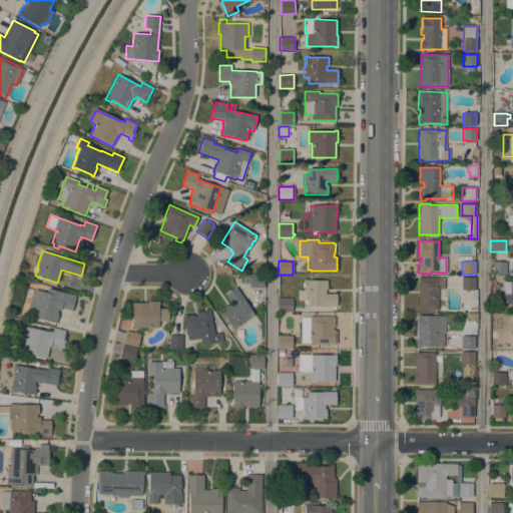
[(506,275),(492,275),(493,262),(506,263),(506,275)]
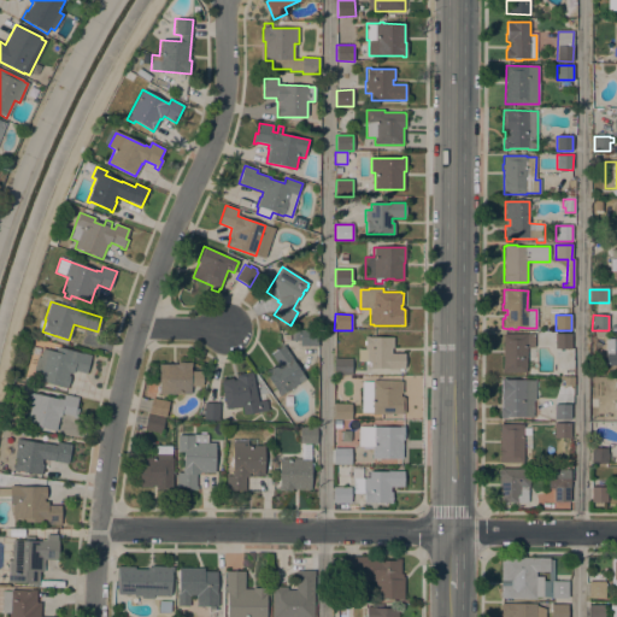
[(300,346),(300,331),(318,331),(318,346),(300,346)]
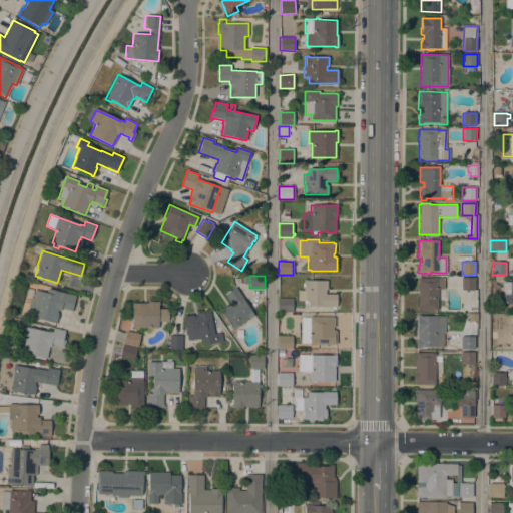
[(437,310),(422,310),(422,311),(417,311),(417,304),(418,304),(418,278),(444,278),(444,289),(438,289),(438,298),(437,310)]
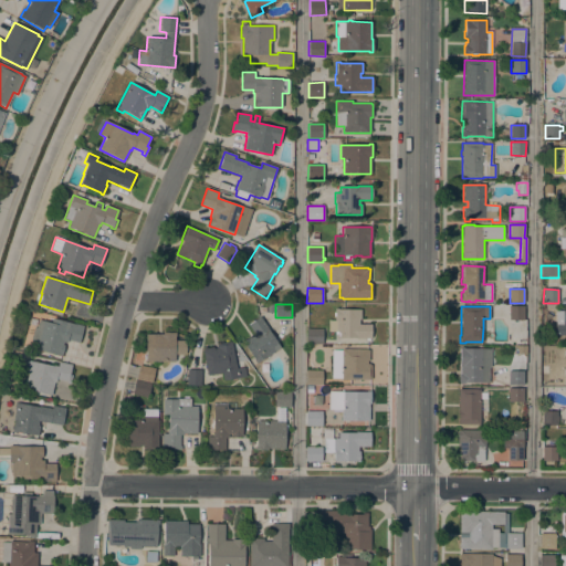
[(524,321),(509,321),(509,306),(524,306),(524,321)]
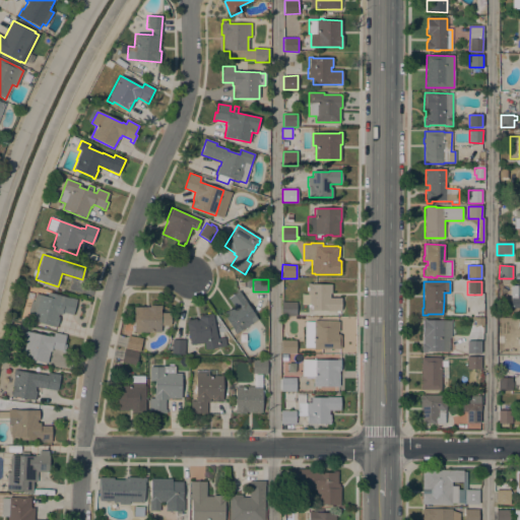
[(312,283),(312,284),(331,284),(331,294),(329,294),(329,299),(340,299),(340,311),(339,311),(339,313),(336,313),(336,311),(327,311),(312,311),(312,305),(311,305),(311,307),(308,307),(308,305),(302,305),(302,295),(307,295),(307,290),(307,287),(307,283),(312,283)]
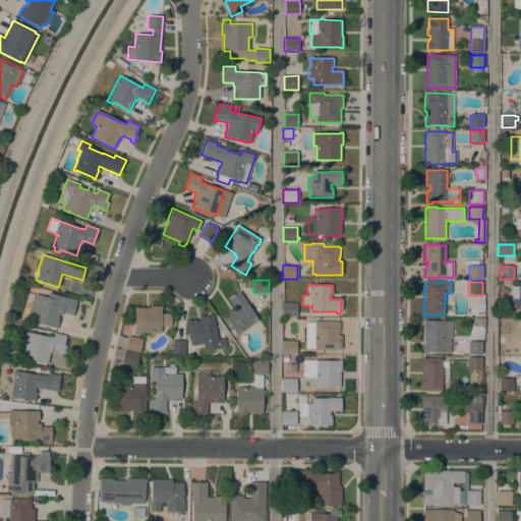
[(520,286),(520,308),(512,308),(512,299),(512,286),(520,286)]
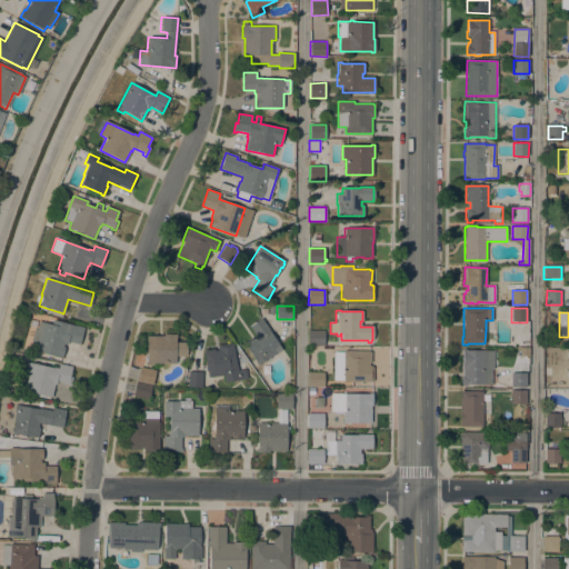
[(52,319),(85,328),(79,345),(68,341),(67,345),(63,343),(63,347),(65,347),(62,358),(36,351),(37,345),(30,342),(35,329),(37,330),(39,321),(51,325),(52,319)]
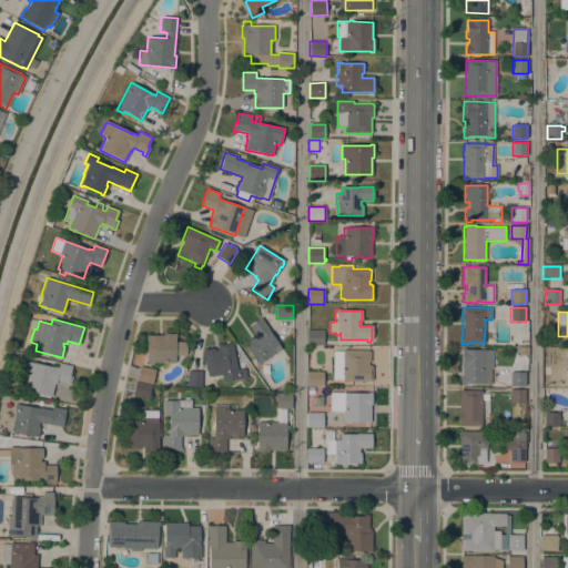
[(267,359),(266,358),(257,365),(243,343),(251,337),(252,338),(256,336),(249,326),(261,318),(269,330),(269,331),(281,350),(267,359)]
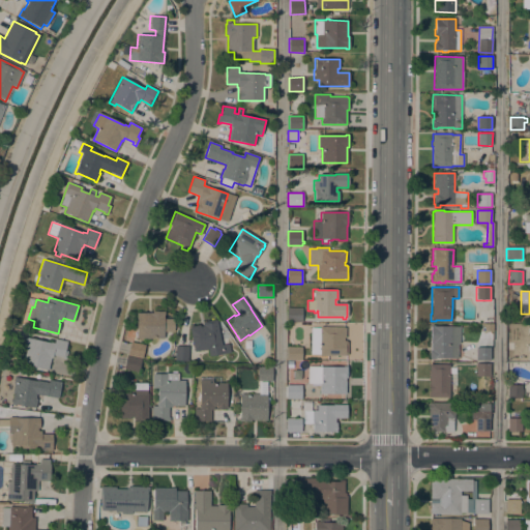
[(301,322),(287,322),(287,308),(302,308),(301,322)]
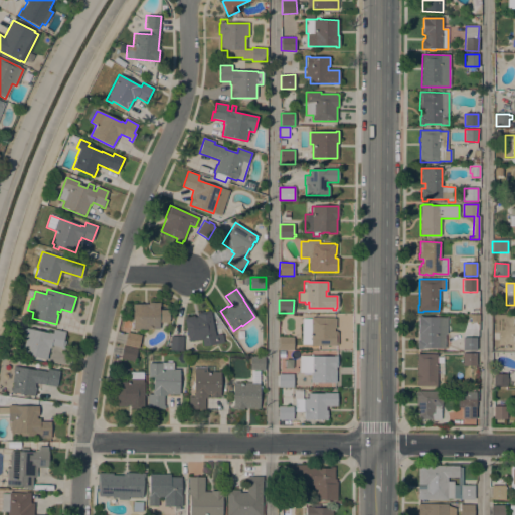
[(133,329),(132,304),(148,304),(148,303),(159,303),(159,310),(169,310),(169,323),(159,323),(159,329),(133,329)]
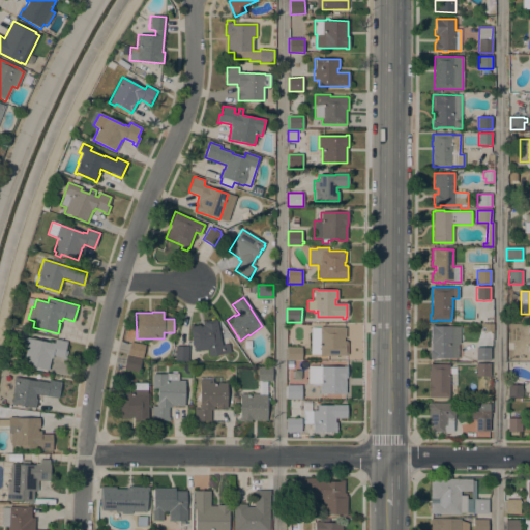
[(189,327),(200,325),(200,327),(203,326),(202,324),(204,324),(203,322),(216,320),(216,322),(217,322),(221,339),(228,337),(231,353),(209,357),(207,349),(194,352),(189,327)]
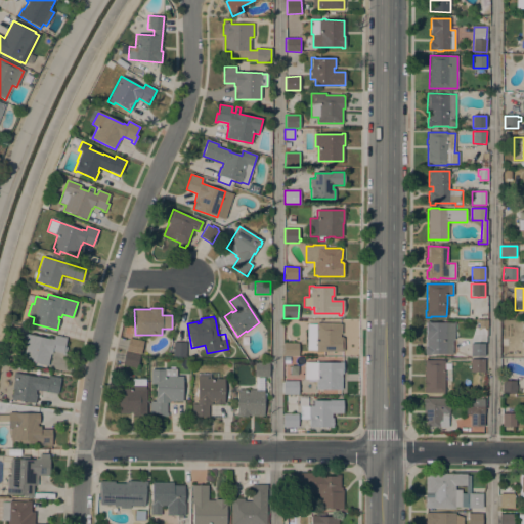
[(445,340),(451,340),(451,354),(430,354),(430,355),(425,355),(425,346),(426,346),(426,343),(428,343),(429,340),(425,340),(426,322),(445,322),(445,340)]
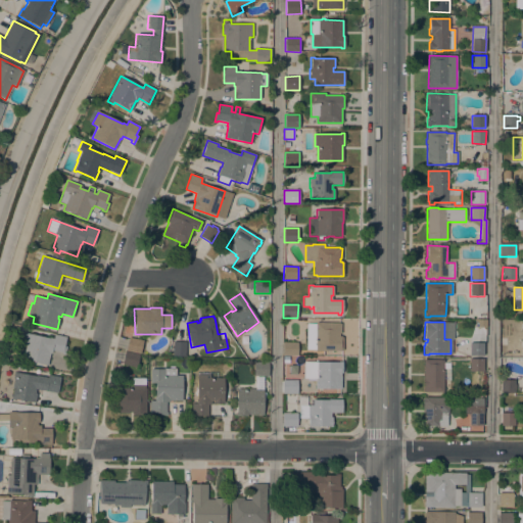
[(316,324),(316,323),(341,323),(340,334),(339,334),(339,337),(341,337),(341,338),(342,338),(342,351),(315,351),(315,349),(306,349),(306,324),(316,324)]
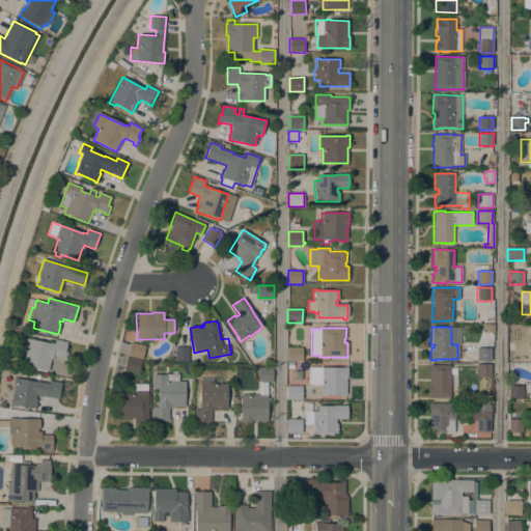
[(23,365),(26,352),(23,352),(26,338),(50,343),(54,344),(55,339),(67,342),(65,352),(68,352),(66,361),(62,360),(62,358),(53,356),(52,359),(51,359),(48,371),(23,365)]
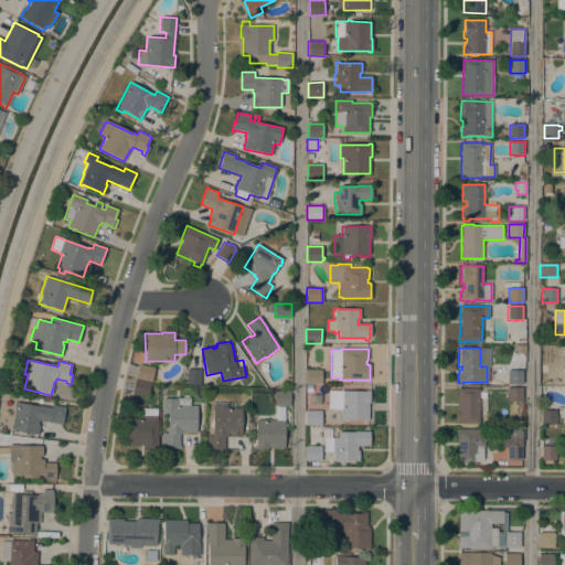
[(135,380),(139,364),(155,369),(150,384),(135,380)]
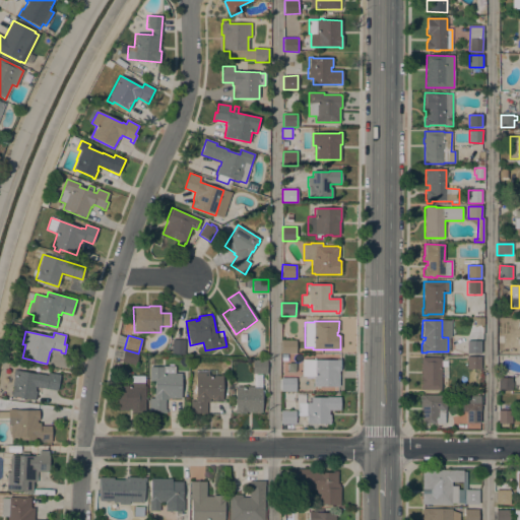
[(185,355),(172,354),(172,355),(167,355),(167,351),(172,351),(172,339),(185,340),(185,355)]
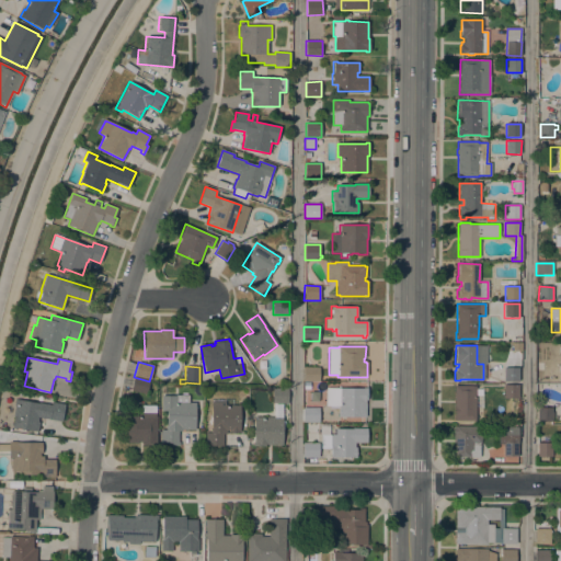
[(319,381),(304,381),(304,367),(320,367),(319,381)]
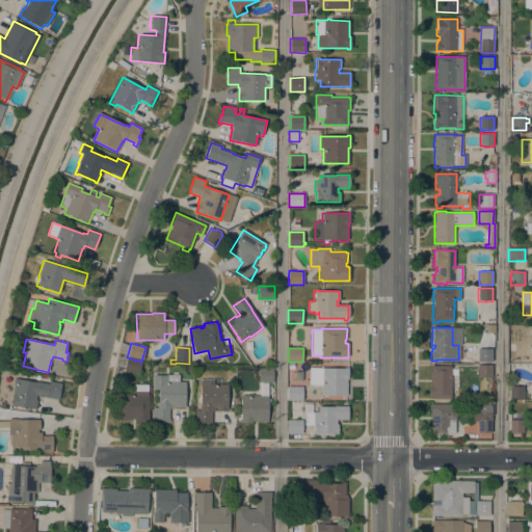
[(491,363),(478,362),(478,349),(493,349),(491,363)]
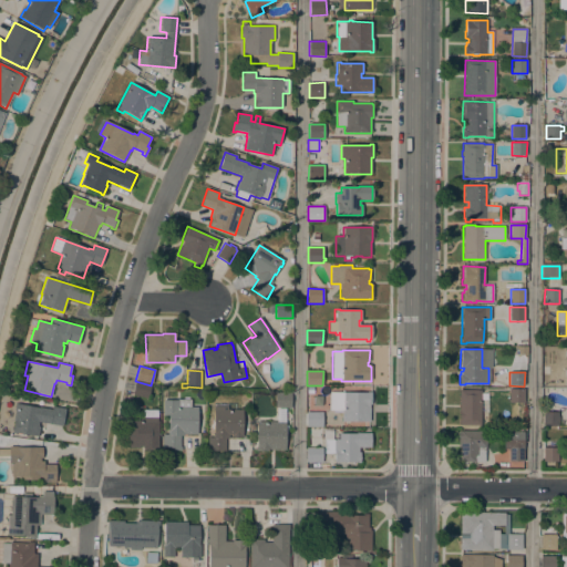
[(148,399),(132,394),(135,381),(151,385),(148,399)]
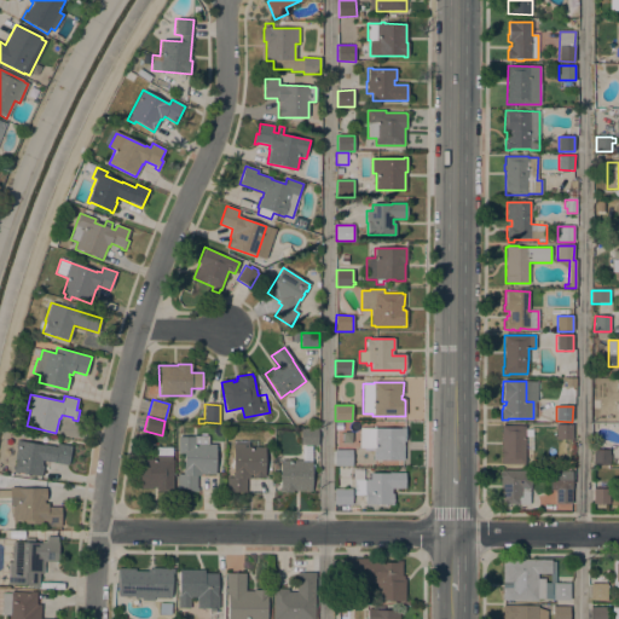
[(572,440),(556,440),(556,424),(572,424),(572,440)]
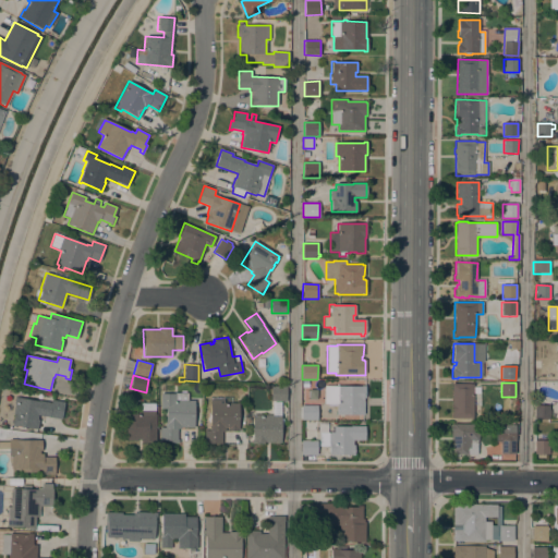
[(452,419),(452,384),(473,384),(473,386),(477,386),(477,404),(473,404),(473,419),(452,419)]
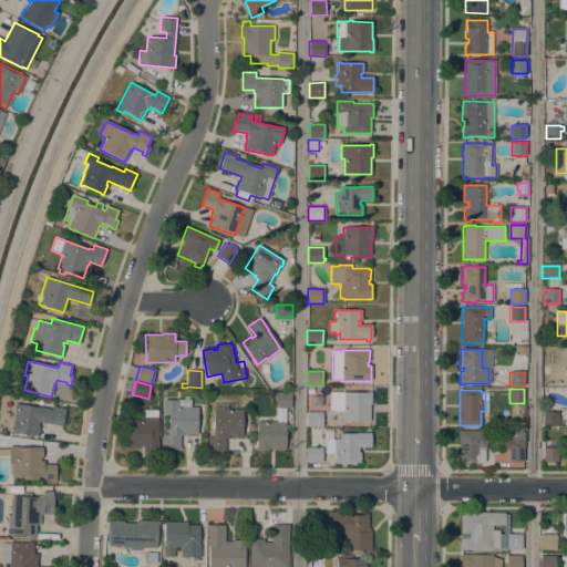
[(371,393),(371,405),(369,405),(369,422),(342,422),(342,409),(329,409),(329,392),(371,393)]
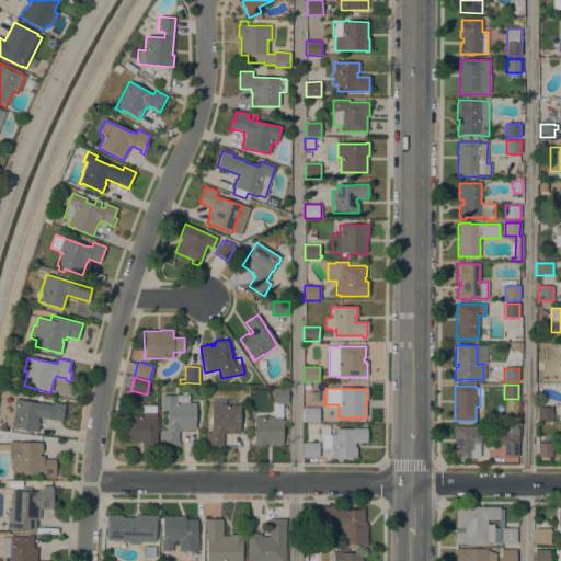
[(273,389),(288,389),(288,403),(272,402),(273,389)]
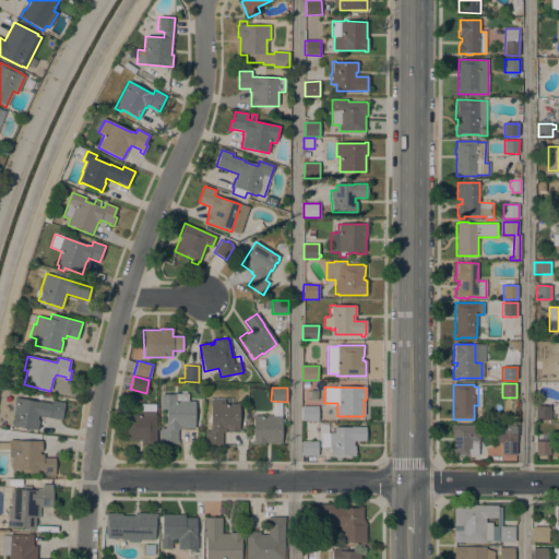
[(194,428),(180,428),(180,429),(178,429),(178,441),(179,441),(179,443),(170,443),(170,442),(161,442),(161,429),(165,429),(165,409),(161,409),(161,394),(176,394),(188,394),(188,402),(194,402),(194,428)]
